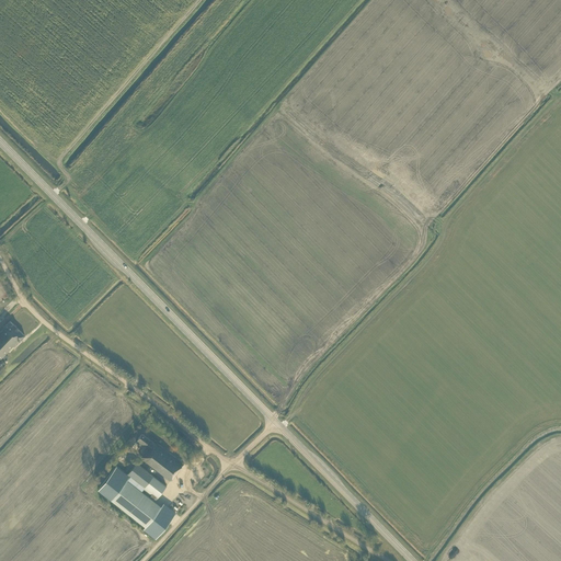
[(3,325),(4,327),(0,330),(0,358),(15,343),(15,342),(19,338),(20,339),(24,334),(9,320),(3,325)]
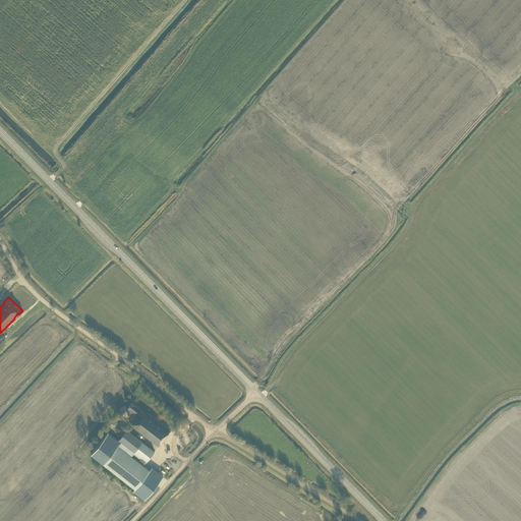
[(130,424),(158,447),(171,430),(147,412),(146,413),(138,408),(131,403),(128,407),(128,408),(128,409),(126,410),(130,413),(131,411),(137,415),(130,424)]
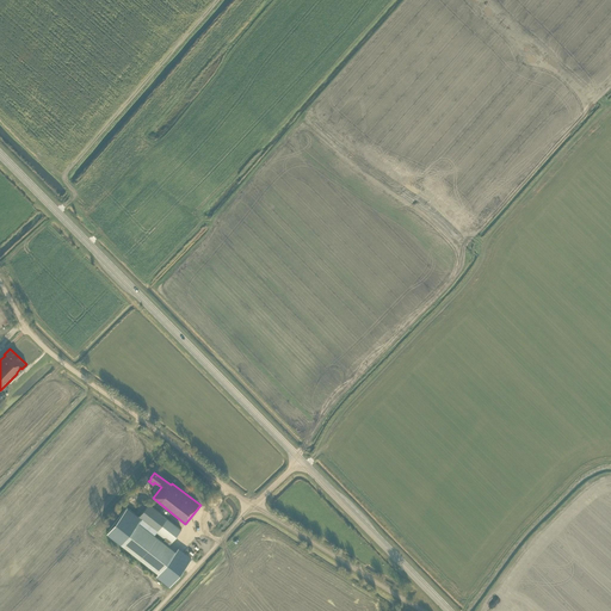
[(170,544),(181,529),(148,504),(139,516),(156,530),(155,532),(153,531),(140,522),(122,543),(148,563),(159,572),(177,549),(170,544)]
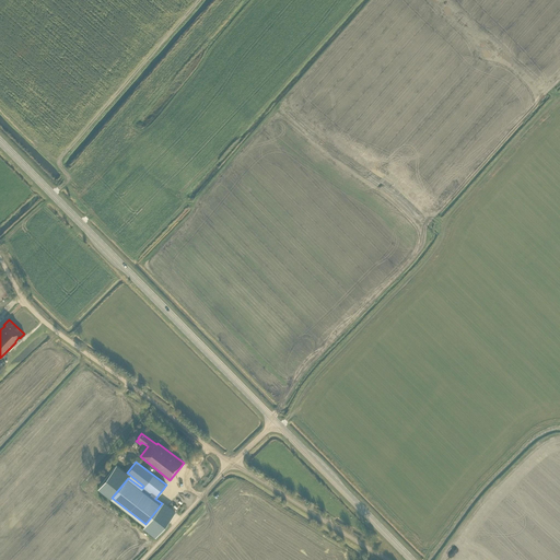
[(205,464),(197,467),(200,473),(207,470),(205,464)]
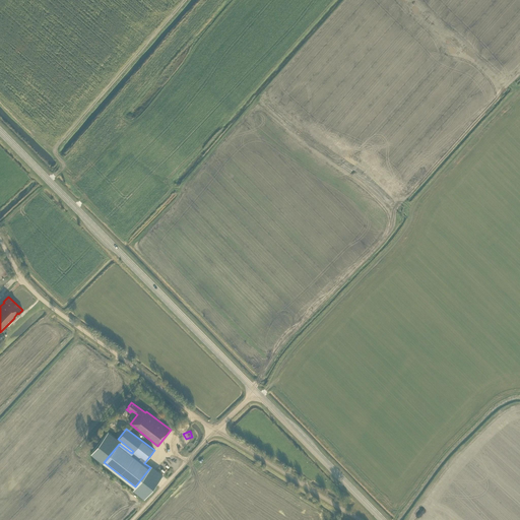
[(164,474),(173,464),(167,459),(157,469),(164,474)]
